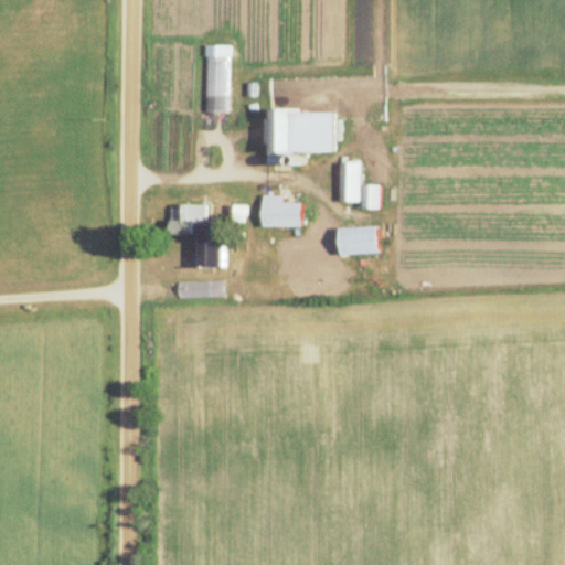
[(284,153),(330,153),(331,112),(265,112),(265,166),(284,166),(284,153)]
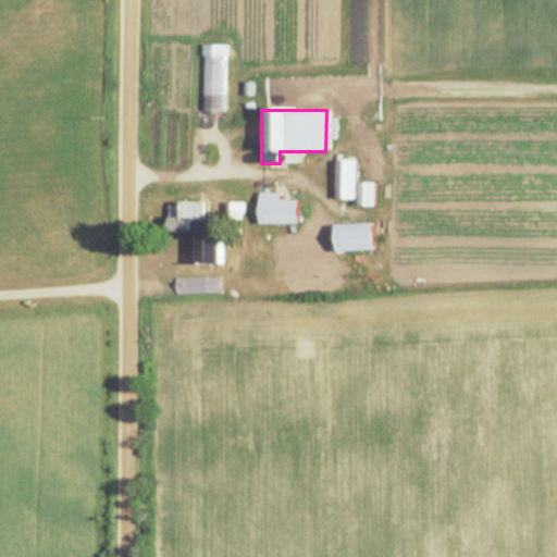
[(351,199),(353,160),(333,160),(332,199),(351,199)]
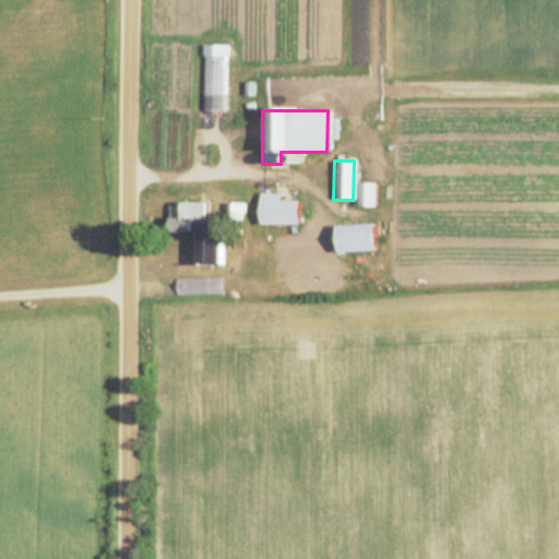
[(296,226),(296,201),(277,201),(277,193),(256,193),(256,226),(296,226)]
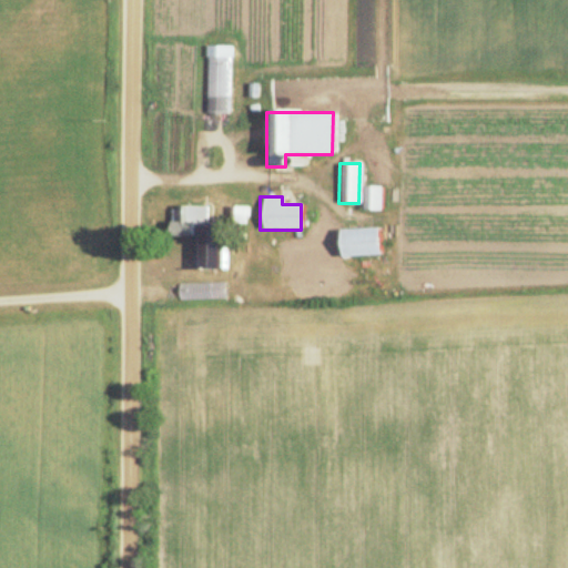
[(204,205),(170,205),(170,235),(193,235),(193,225),(204,225),(204,205)]
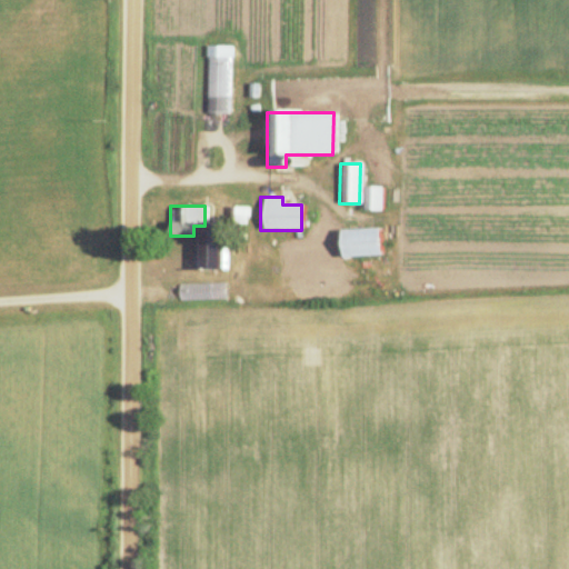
[(338,230),(338,257),(376,257),(376,230),(338,230)]
